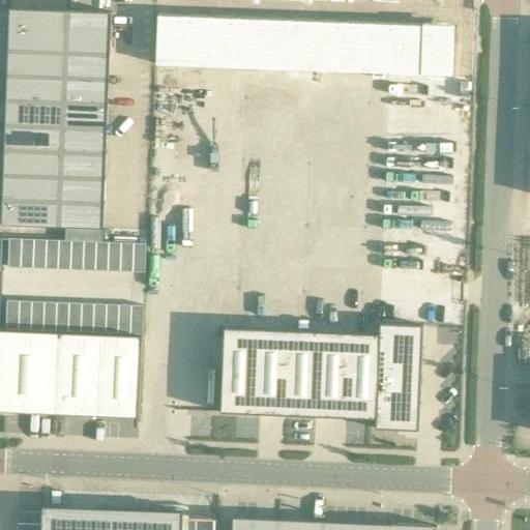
[(10,8),(3,226),(104,229),(111,12),(10,8)]
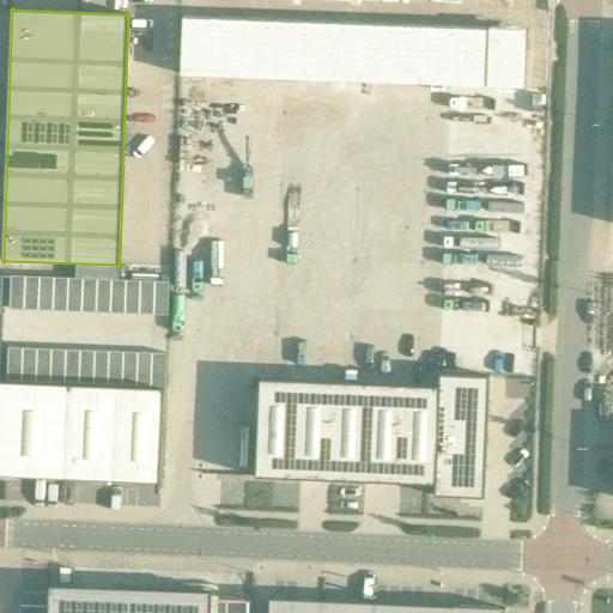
[(181,17),(178,77),(526,89),(528,28),(181,17)]
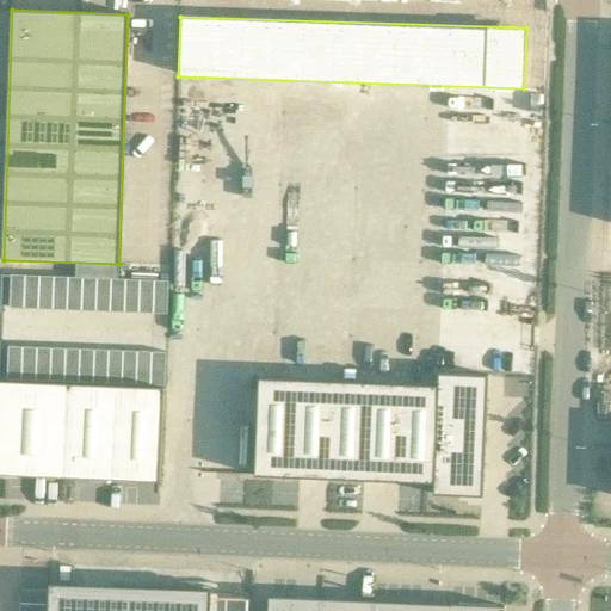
[(11,275),(10,308),(24,308),(25,275),(11,275)]
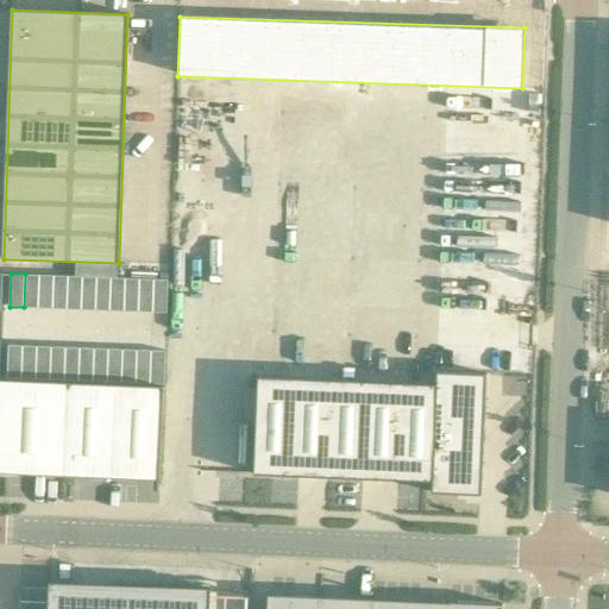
[(25,274),(24,307),(38,307),(39,275),(25,274)]
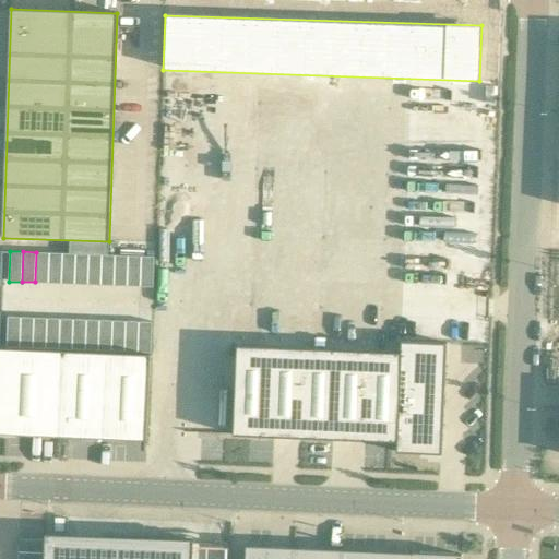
[(36,252),(35,282),(48,283),(49,252),(36,252)]
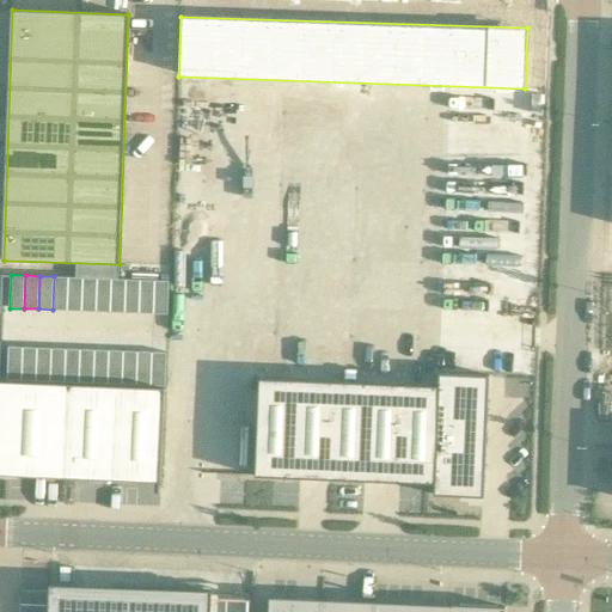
[(54,276),(53,310),(67,310),(68,277),(54,276)]
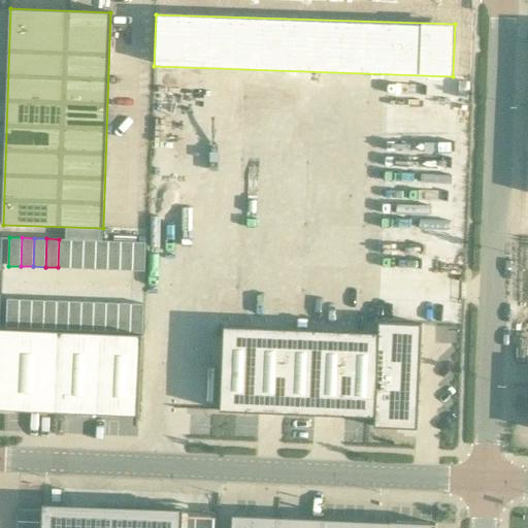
[(59,239),(58,267),(70,268),(71,239),(59,239)]
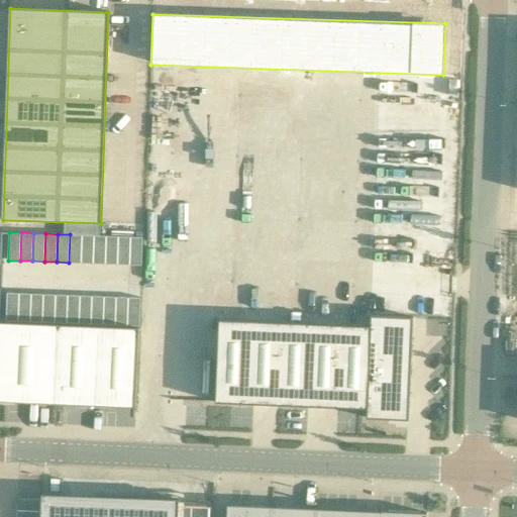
[(70,234),(69,263),(81,263),(82,234),(70,234)]
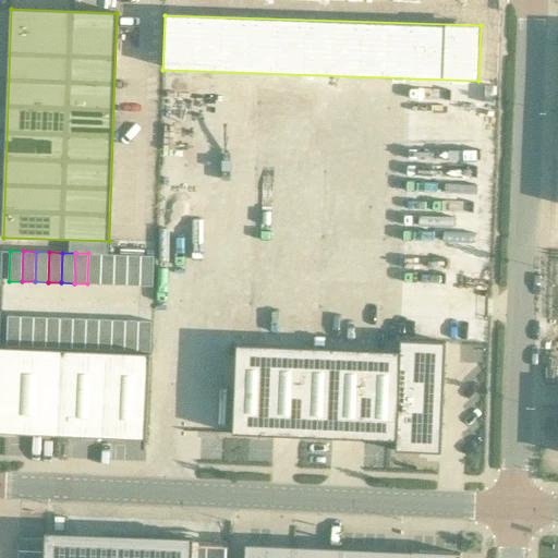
[(88,253),(87,283),(100,284),(101,254),(88,253)]
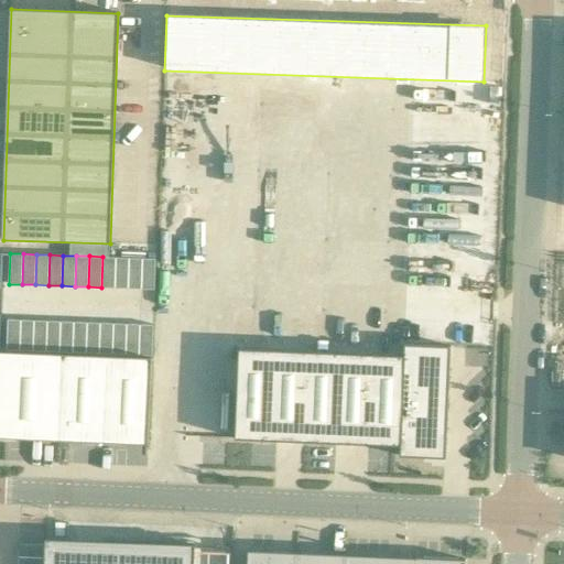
[(102,257),(101,288),(115,288),(116,257),(102,257)]
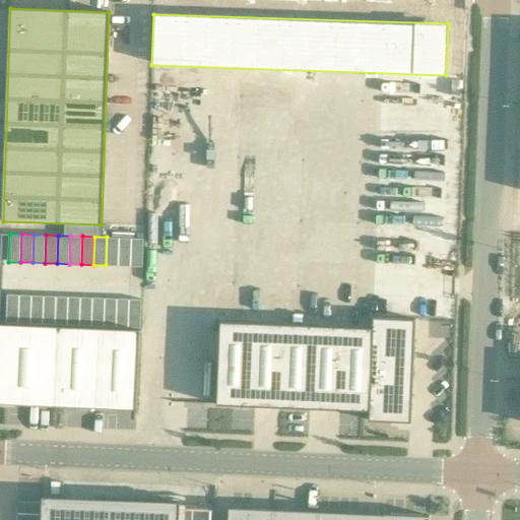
[(107,237),(106,265),(118,265),(119,238),(107,237)]
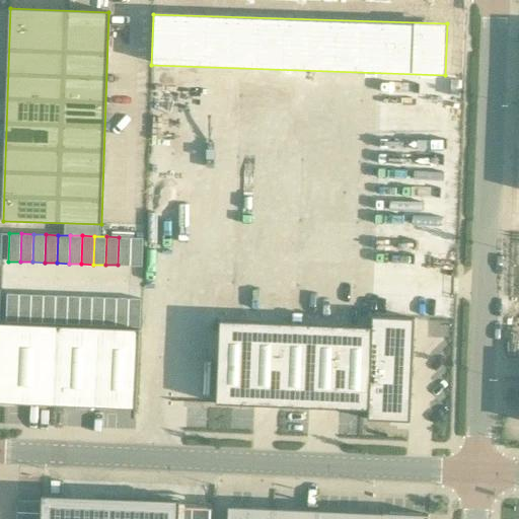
[(119,237),(118,265),(130,266),(131,237),(119,237)]
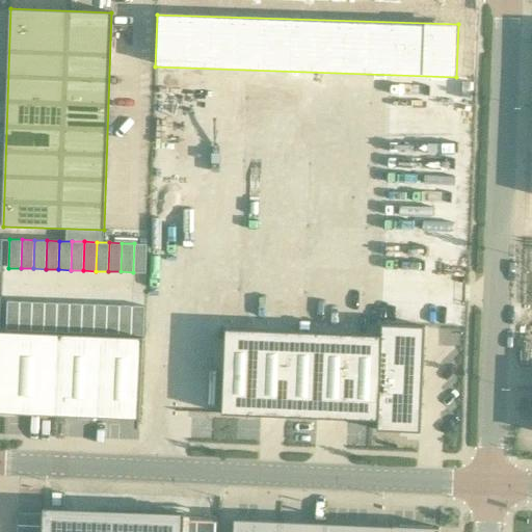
[(134,243),(133,272),(145,272),(147,243),(134,243)]
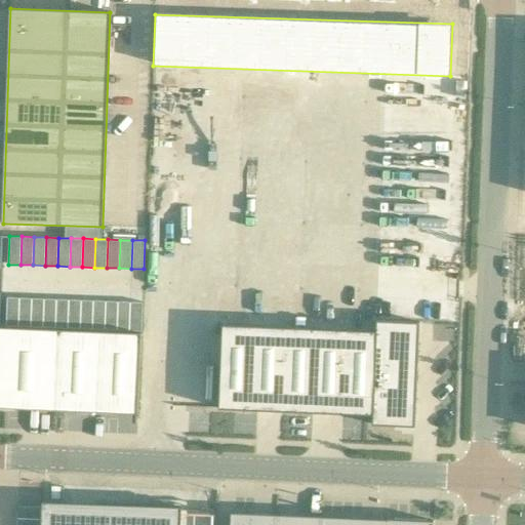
[(7,297),(6,326),(18,326),(18,297),(7,297)]
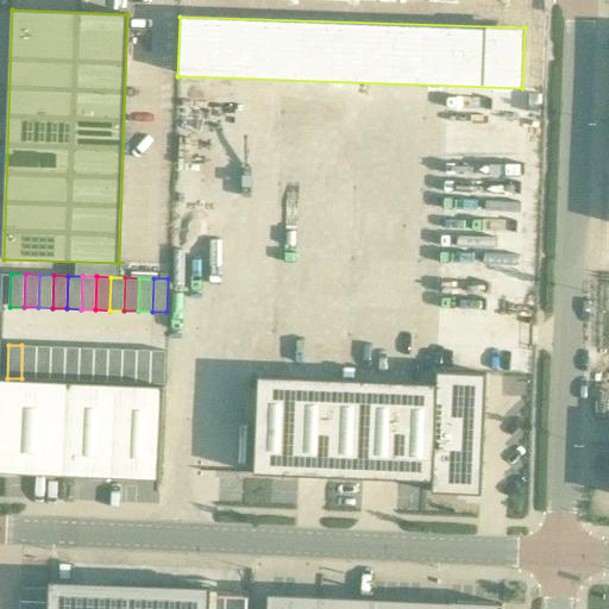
[(22,345),(22,378),(36,380),(37,346),(22,345)]
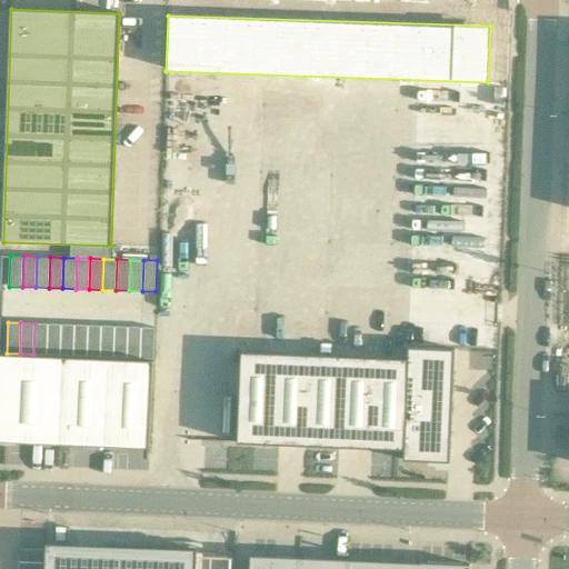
[(35,323),(33,355),(47,355),(48,323),(35,323)]
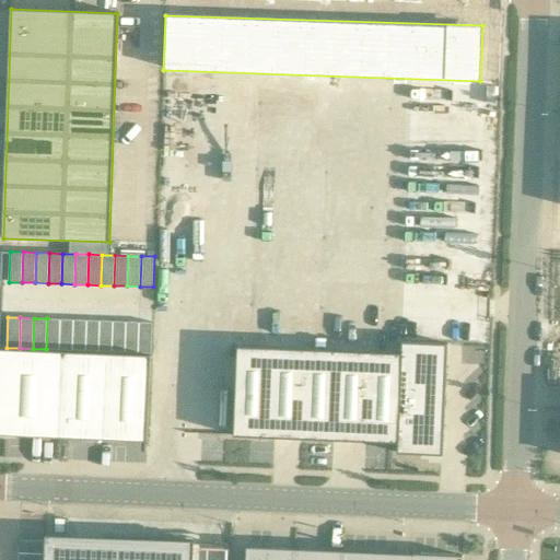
[(47,318),(46,349),(59,349),(60,318),(47,318)]
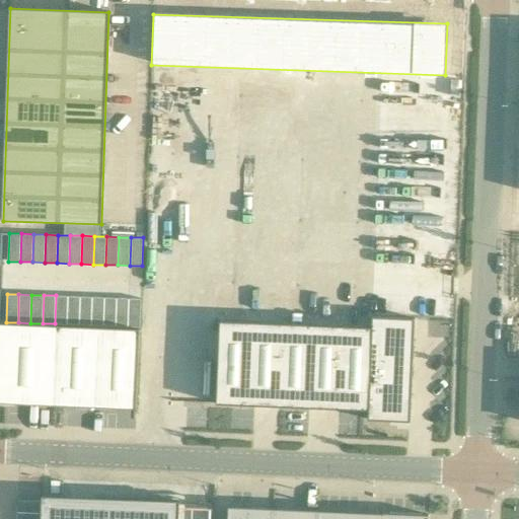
[(56,295),(55,323),(67,324),(68,296),(56,295)]
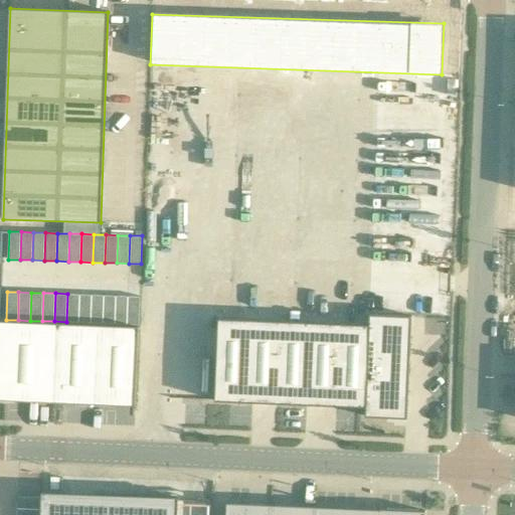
[(67,294),(66,322),(78,322),(79,294),(67,294)]
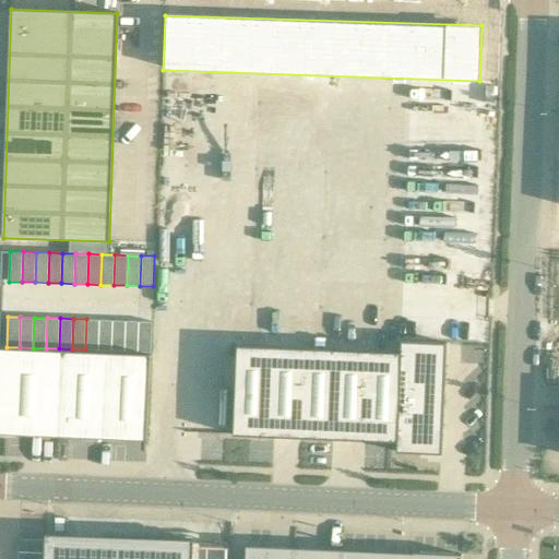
[(86,319),(85,349),(98,351),(99,320),(86,319)]
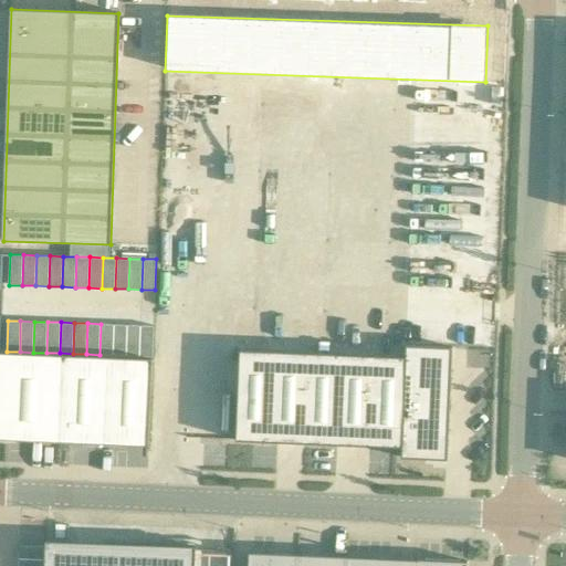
[(101,324),(100,355),(113,355),(114,324),(101,324)]
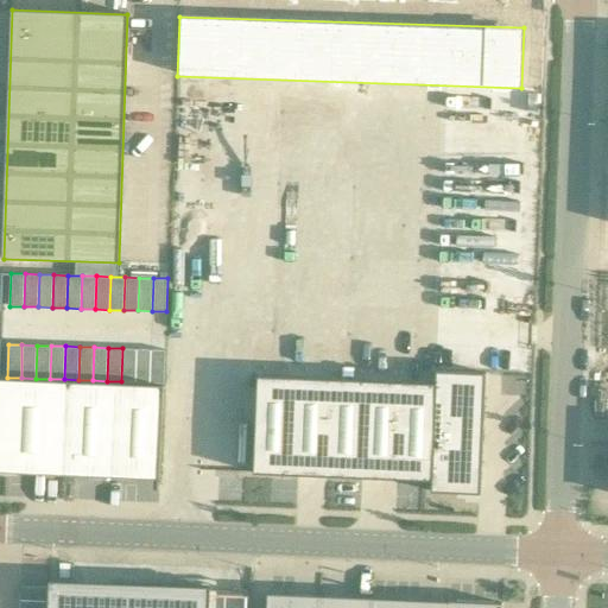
[(122,348),(121,381),(135,382),(137,349),(122,348)]
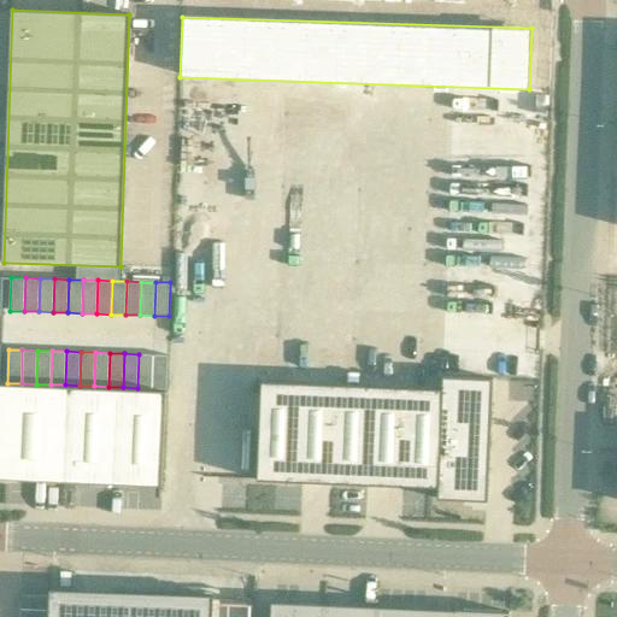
[(139,354),(137,388),(152,388),(153,354),(139,354)]
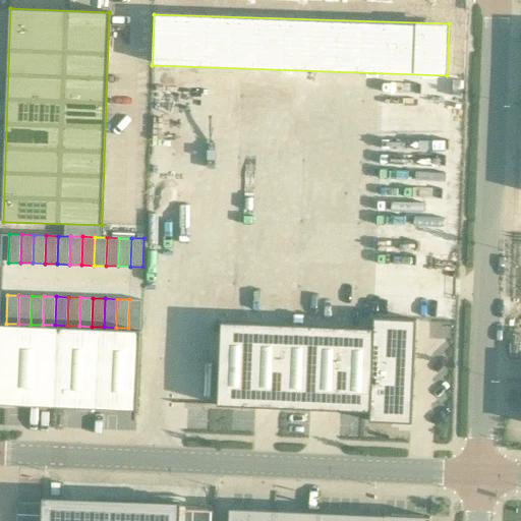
[(129,299),(128,328),(140,328),(141,299),(129,299)]
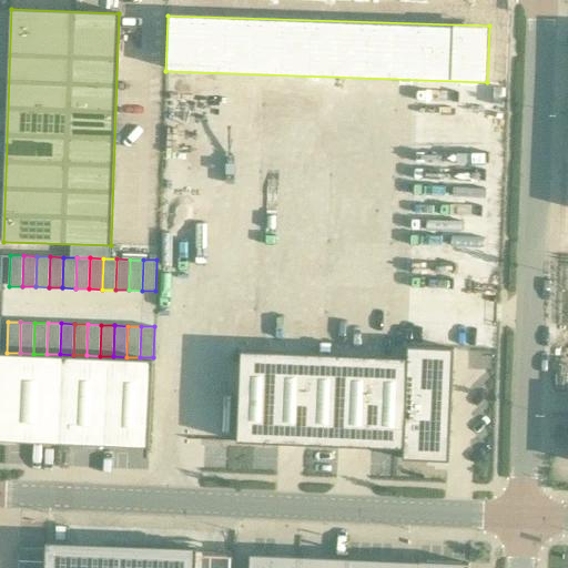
[(406,358),(240,351),(237,438),(403,443),(403,455),(447,455),(450,350),(406,347),(406,358)]
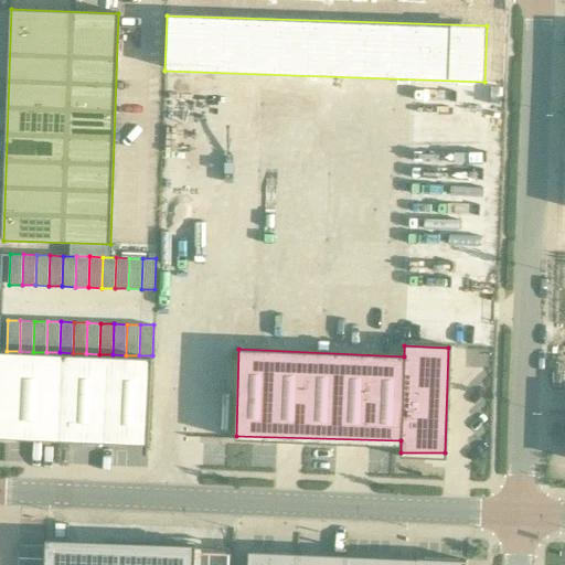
[(0,351),(0,437),(59,440),(62,354),(0,351)]
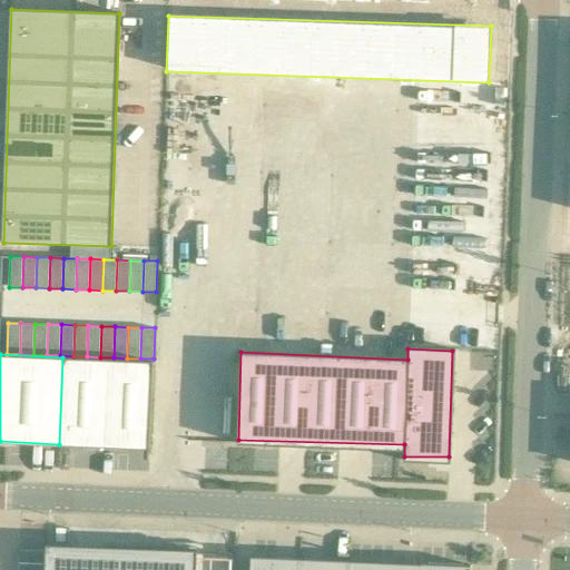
[(62,357),(59,444),(105,445),(108,360),(62,357)]
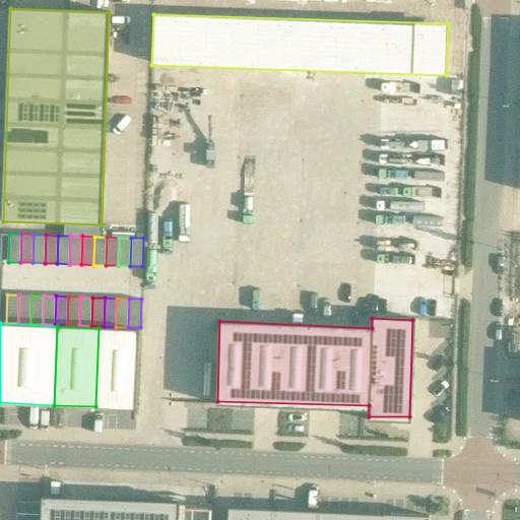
[(99,328),(95,406),(135,408),(138,342),(138,329),(99,328)]
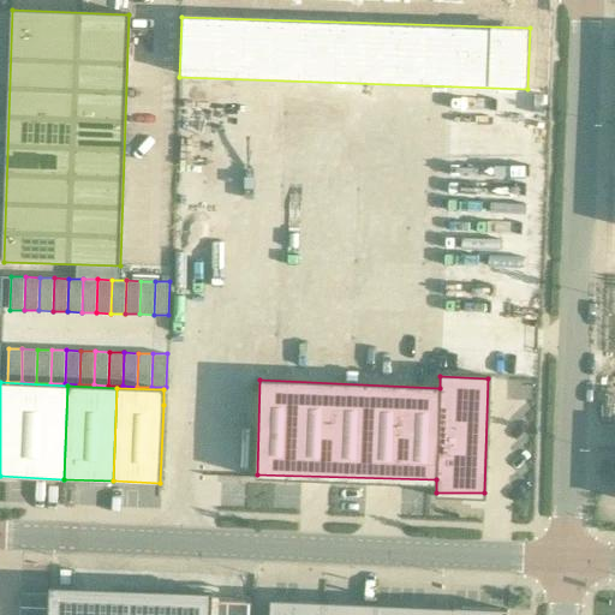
[(21,595),(19,614),(45,614),(47,596),(21,595)]
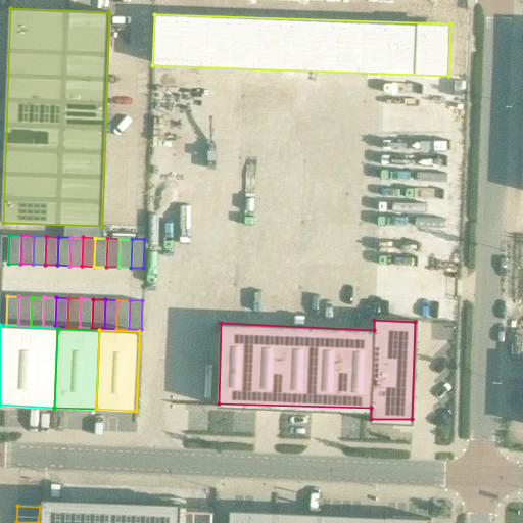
[(173,522),(174,513),(42,507),(40,522),(173,522)]
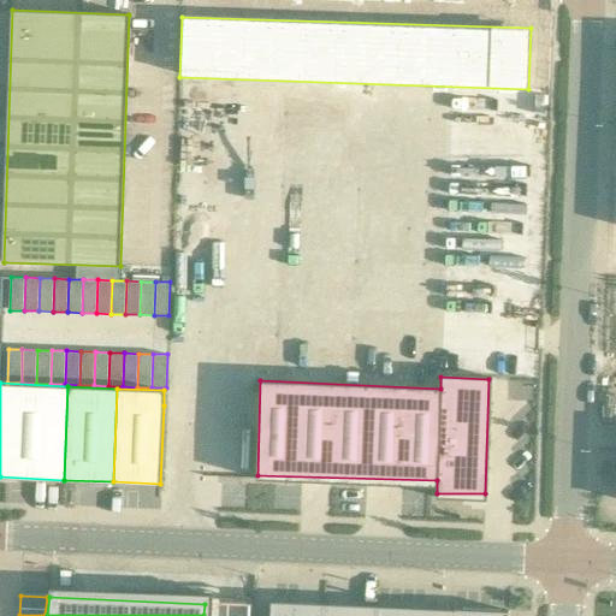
[(270,603),(268,615),(507,615),(508,610),(270,603)]
